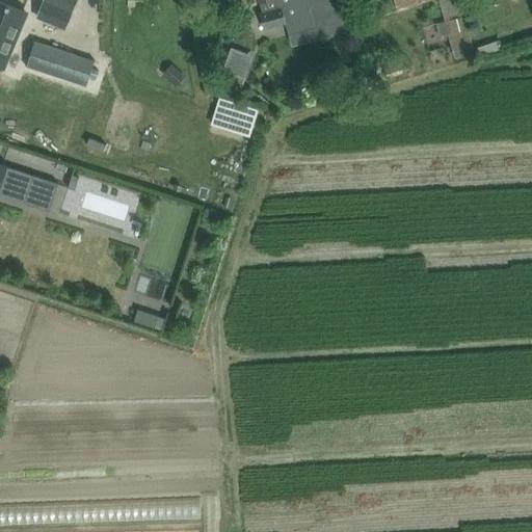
[(0,0),(0,63),(4,67),(21,26),(18,25),(24,9),(2,0),(0,0)]
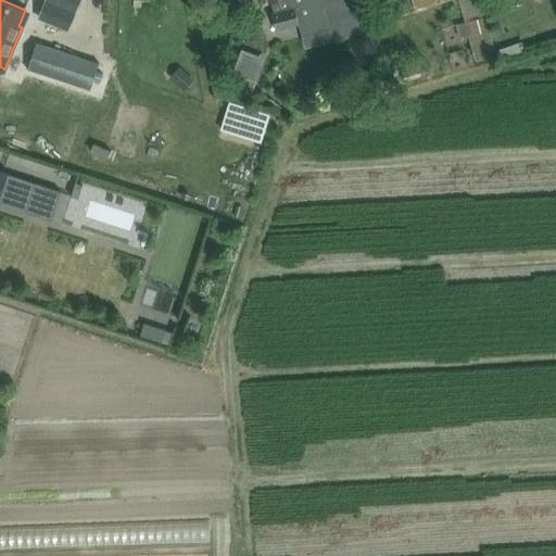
[(47,0),(54,3),(75,12),(79,0),(47,0)]
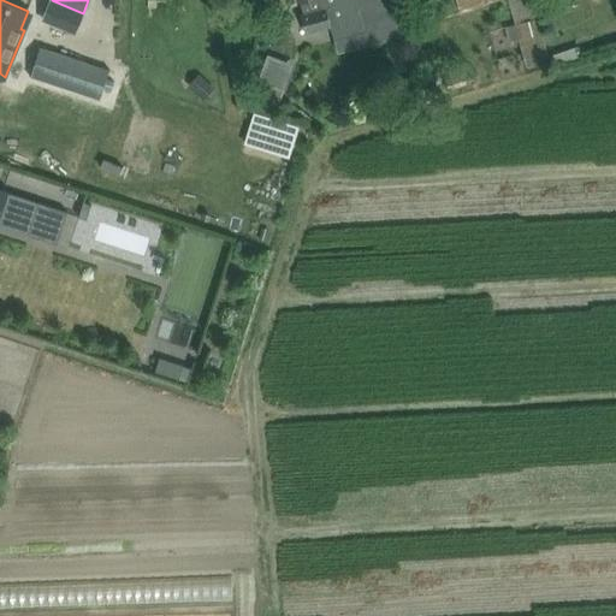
[(297,0),(297,1),(302,0),(306,15),(301,16),(306,33),(332,25),(324,0),(297,0)]
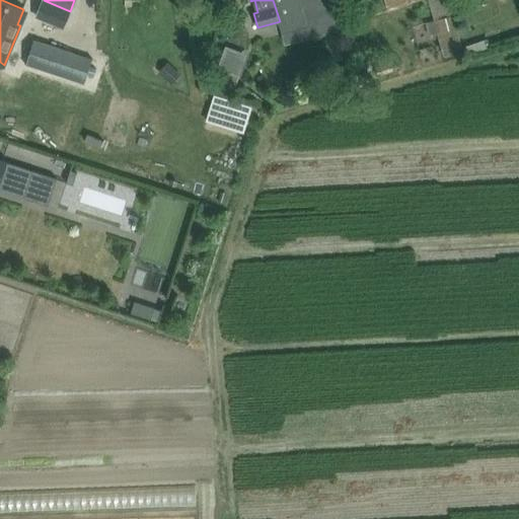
[(273,0),(280,21),(283,32),(306,25),(299,0),(273,0)]
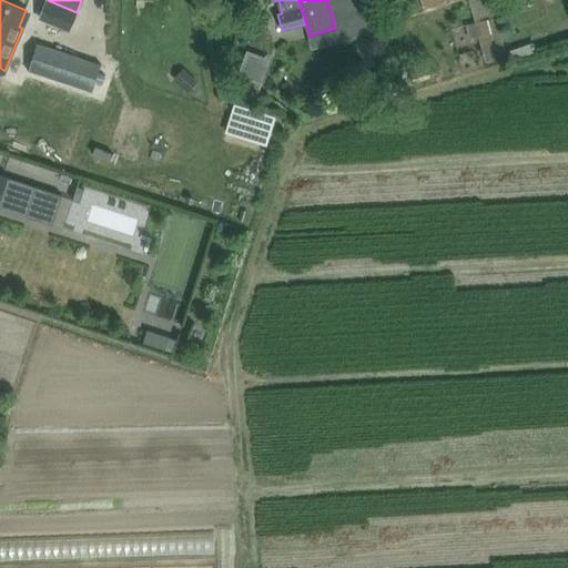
[(470,0),(488,60),(506,56),(496,14),(490,17),(486,0),(470,0)]
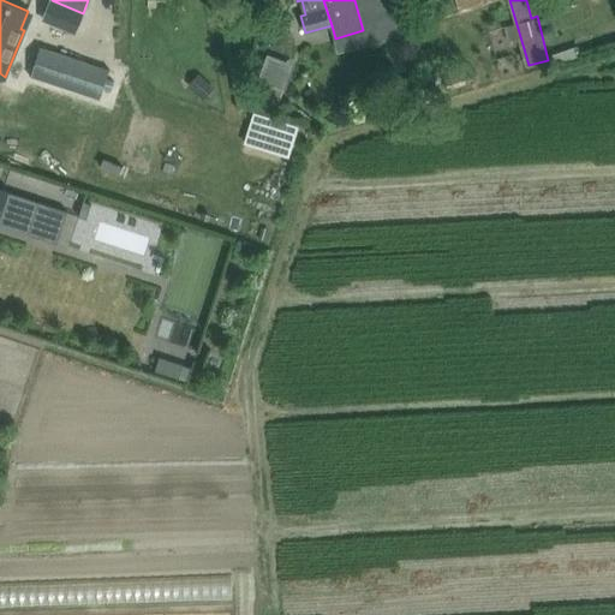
[(51,3),(43,18),(53,22),(76,31),(82,16),(60,6),(51,3)]
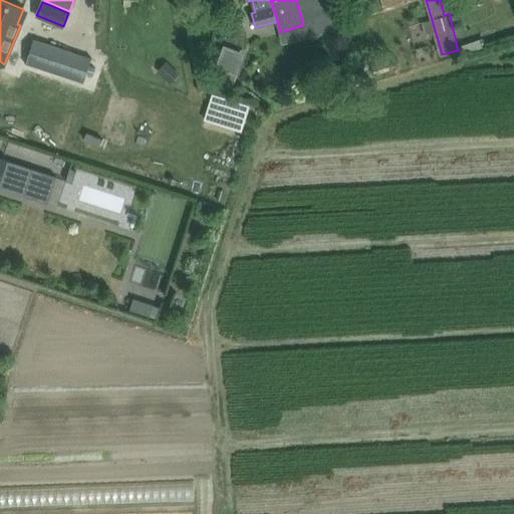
[(328,8),(306,14),(312,35),(334,29),(328,8)]
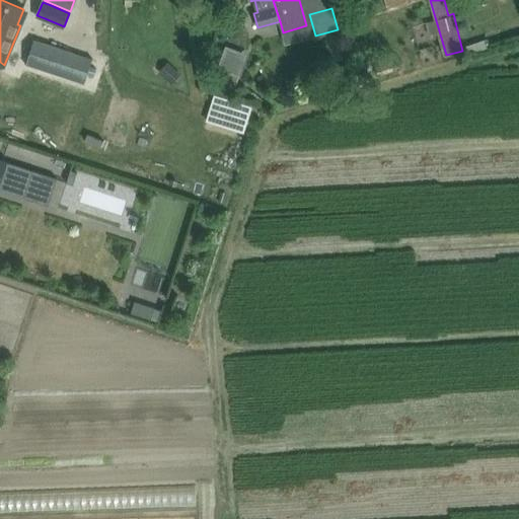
[(33,39),(25,65),(84,84),(87,75),(89,66),(92,58),(33,39)]
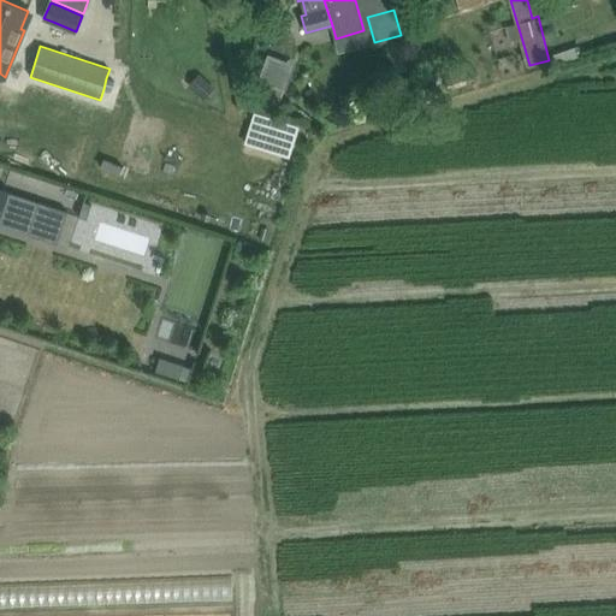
[(106,78),(104,89),(111,92),(114,81),(106,78)]
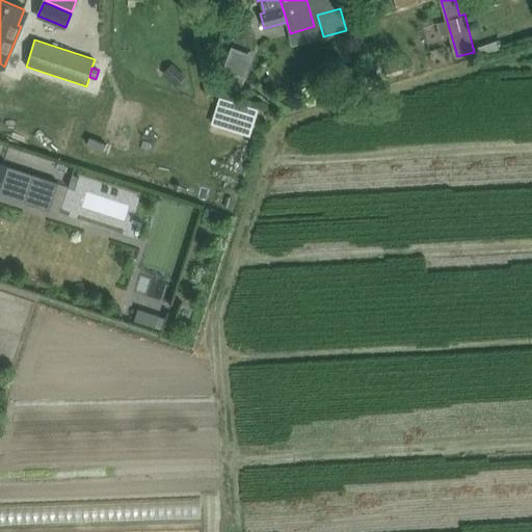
[(0,194),(26,203),(34,174),(7,165),(7,164),(0,161),(0,194)]
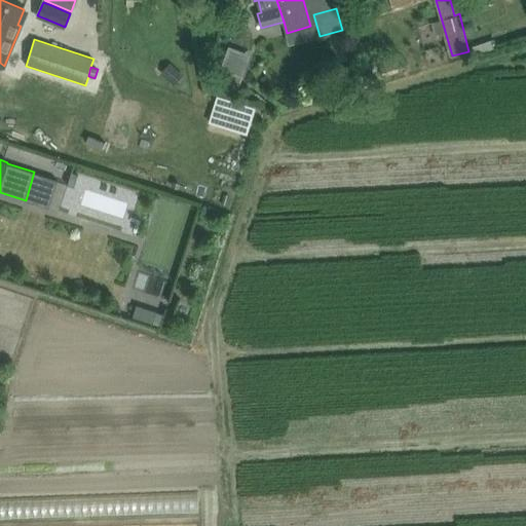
[(70,173),(67,184),(74,186),(78,175),(70,173)]
